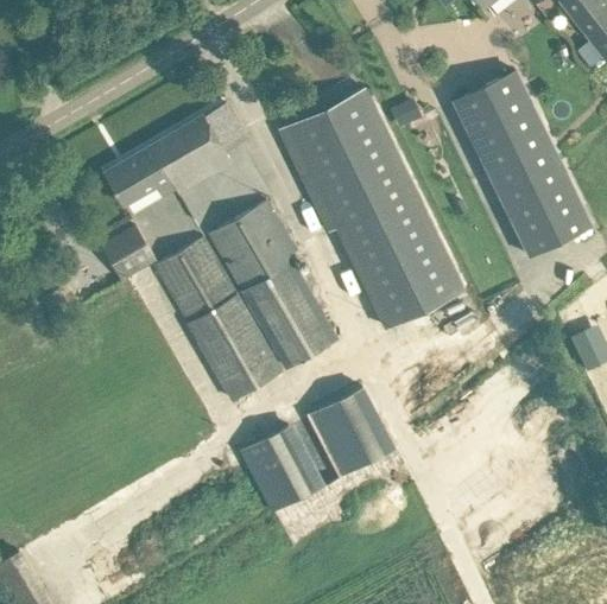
[(562,0),(558,4),(606,63),(606,0),(562,0)]
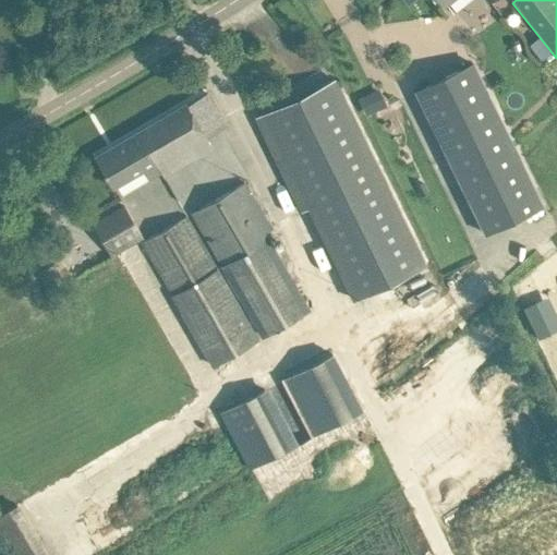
[(418,94),(487,237),(544,209),(474,67),(418,94)]
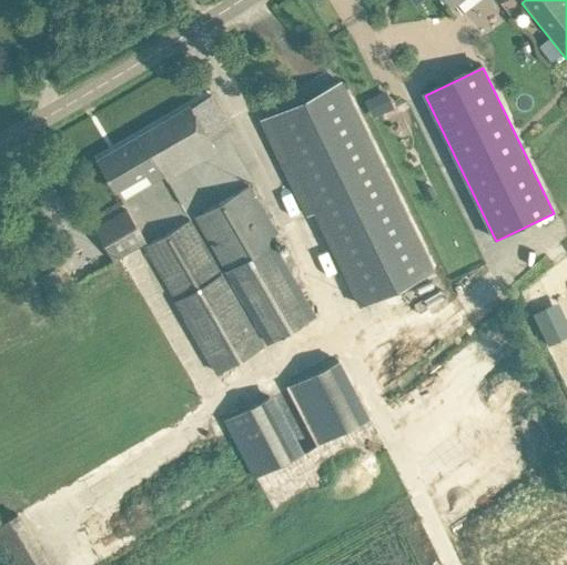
[(307,218),(314,214),(360,309),(434,273),(343,82),(262,121),(307,218)]
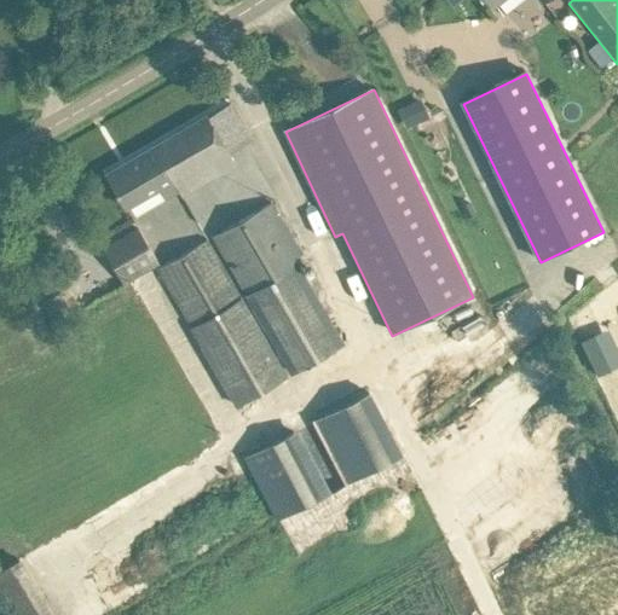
[(420,103),(400,112),(408,128),(428,120),(420,103)]
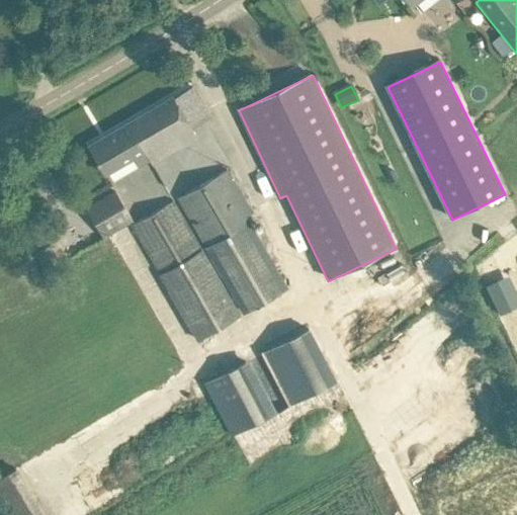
[(174,99),(89,149),(105,177),(134,161),(139,169),(151,162),(153,165),(197,140),(192,130),(210,119),(203,106),(193,89),(175,100),(174,99)]
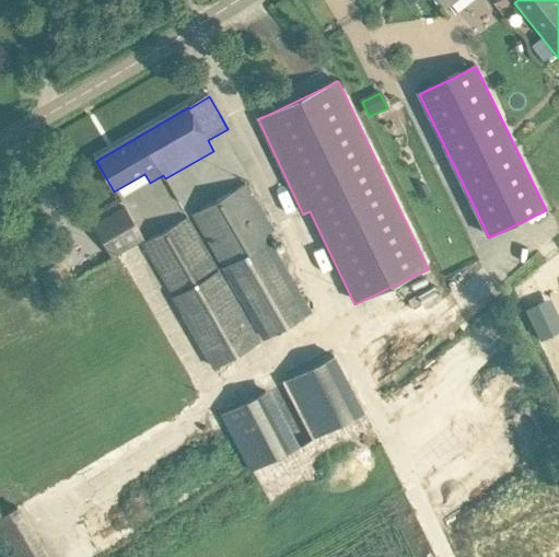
[(223,269),(222,270),(264,343),(313,313),(268,236),(274,233),(245,186),(193,217),(223,269)]
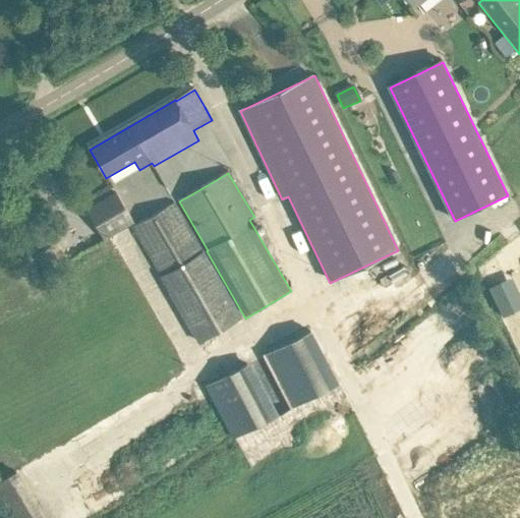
[(88,212),(104,240),(134,224),(118,195),(88,212)]
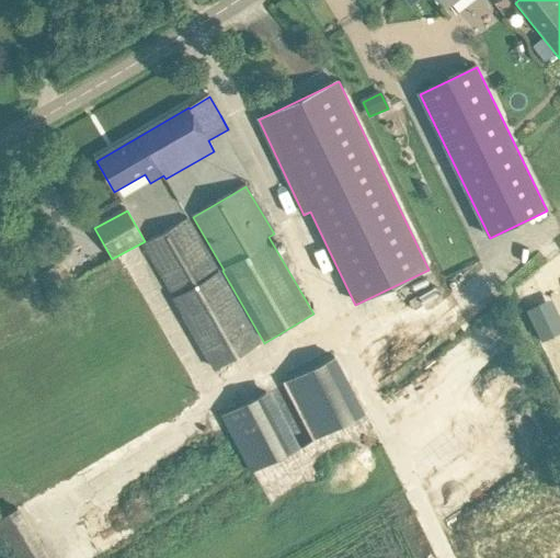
[(173,302),(215,372),(262,343),(190,219),(143,247),(174,300),(173,302)]
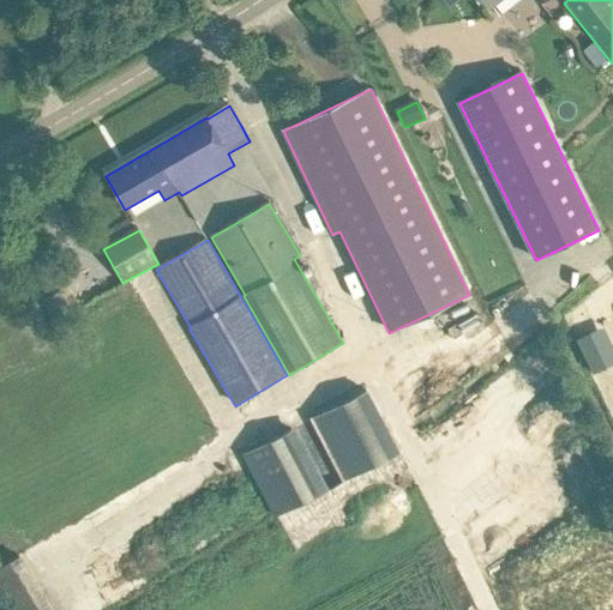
[(242,457),(275,518),(401,452),(368,391),(242,457)]
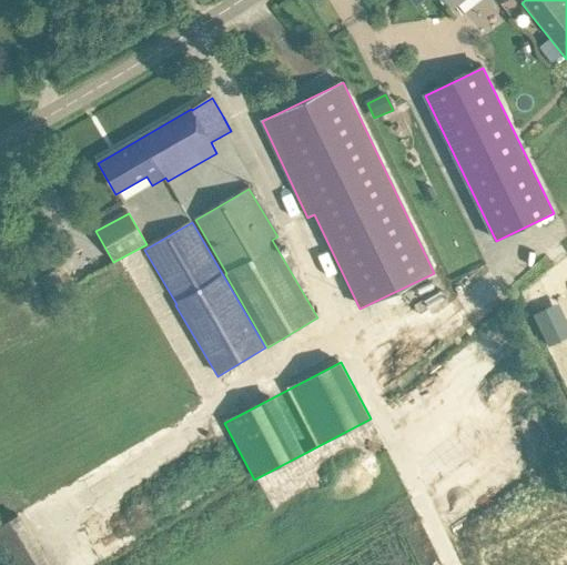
[(0,441),(0,468),(12,463),(0,441)]
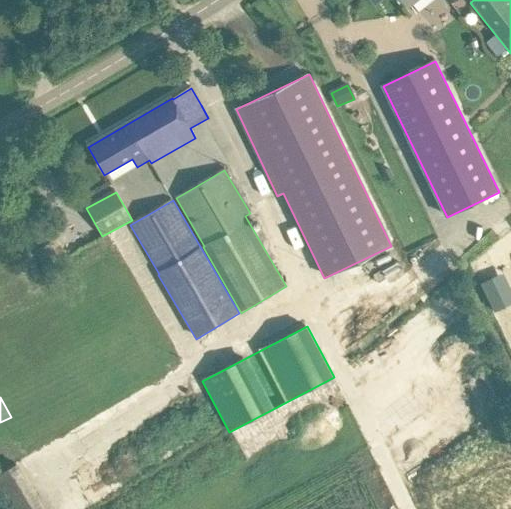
[(45,508),(19,462),(0,473),(0,488),(11,508),(45,508)]
